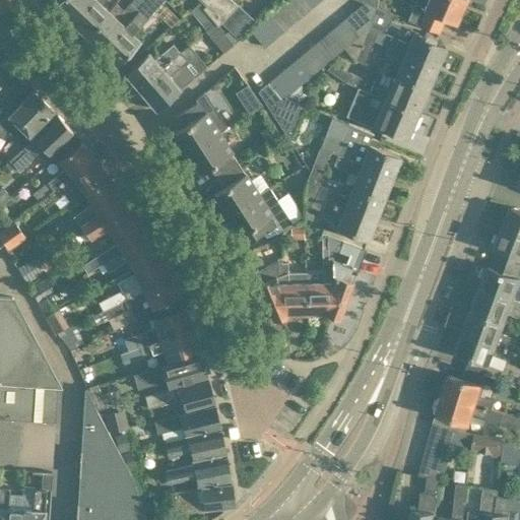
[(70,21),(88,0),(59,0),(55,6),(70,21)]
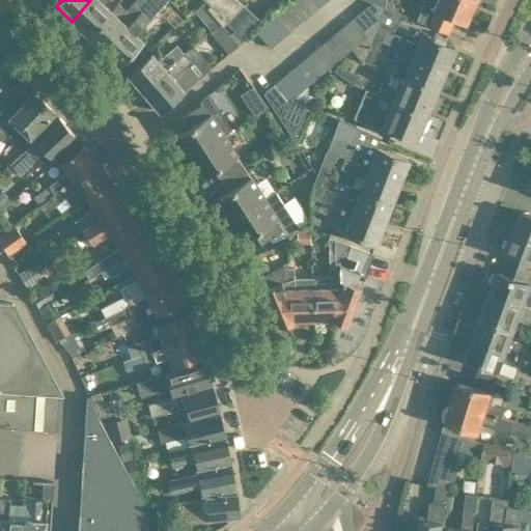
[(87,36),(110,11),(102,4),(105,0),(90,0),(72,22),(87,36)]
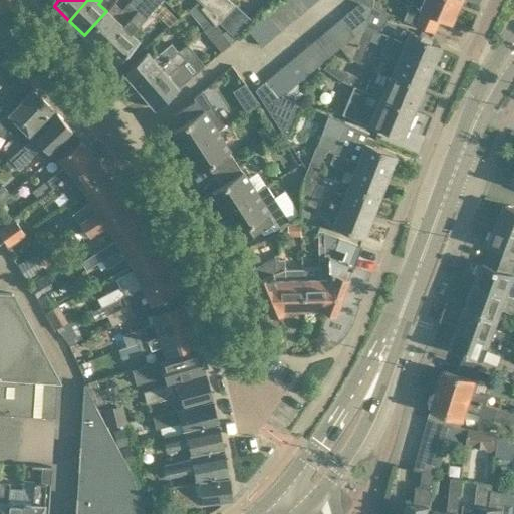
[(99,49),(145,0),(129,0),(126,3),(127,3),(121,10),(114,3),(106,11),(84,35),(99,49)]
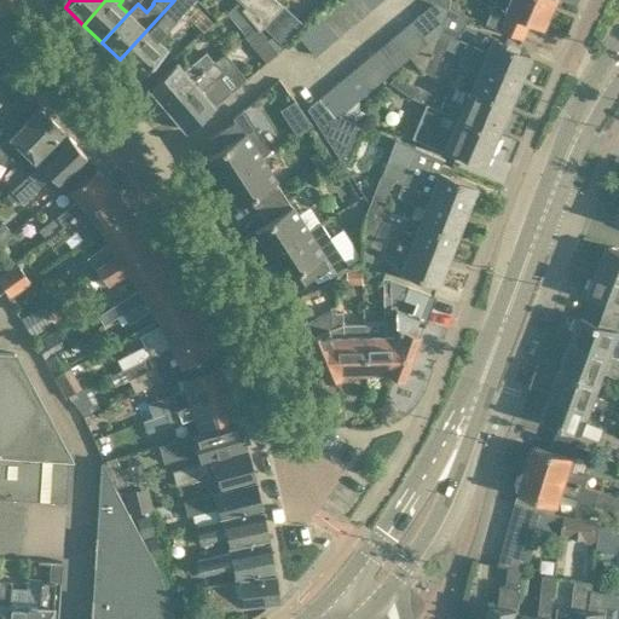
[(138,76),(165,48),(155,39),(172,22),(173,23),(194,0),(174,0),(120,59),(138,76)]
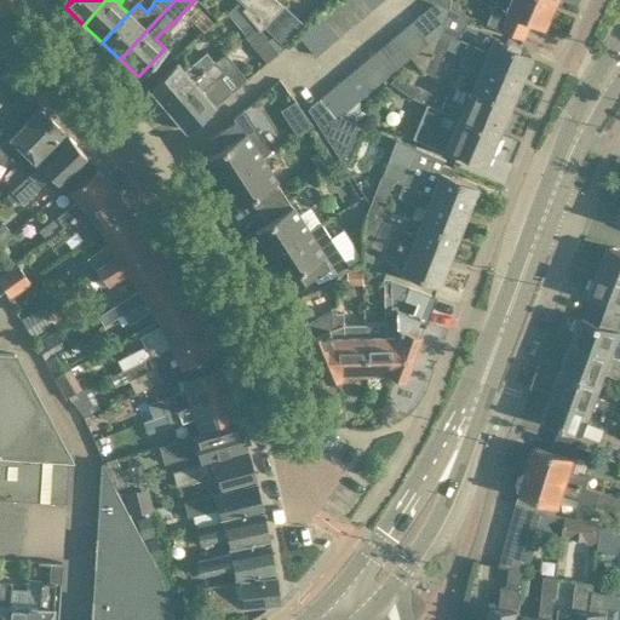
[(239,0),(241,3),(237,6),(256,27),(259,30),(282,6),(275,0),(239,0)]
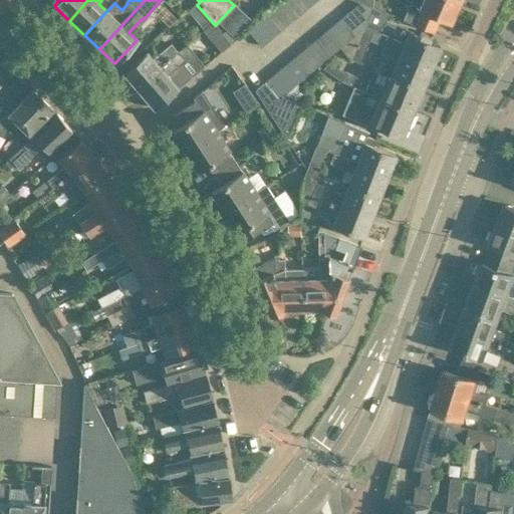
[(298,14),(286,0),(281,0),(275,6),(289,22),(298,14)]
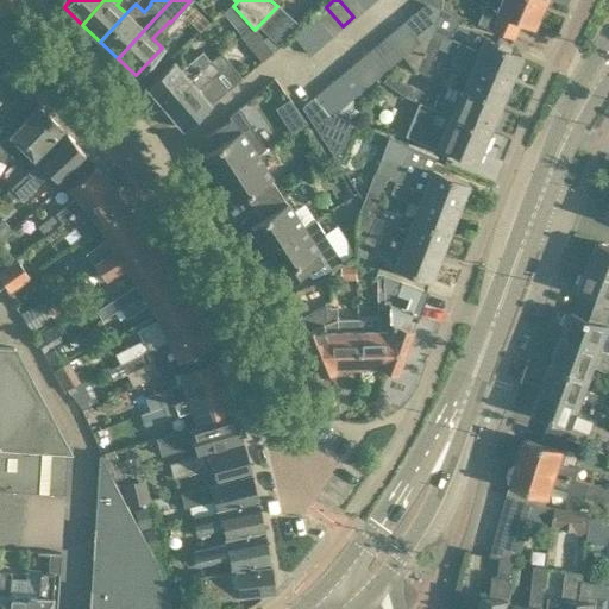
[(365,7),(358,0),(339,0),(353,17),(365,7)]
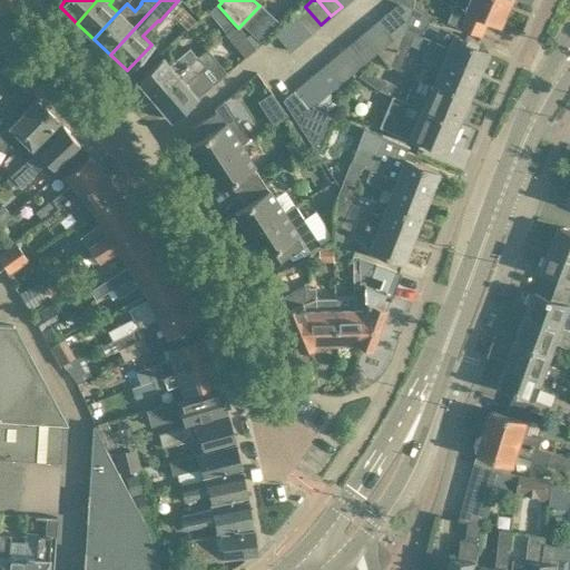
[(499,23),(509,0),(454,0),(445,21),(479,37),(487,19),(499,23)]
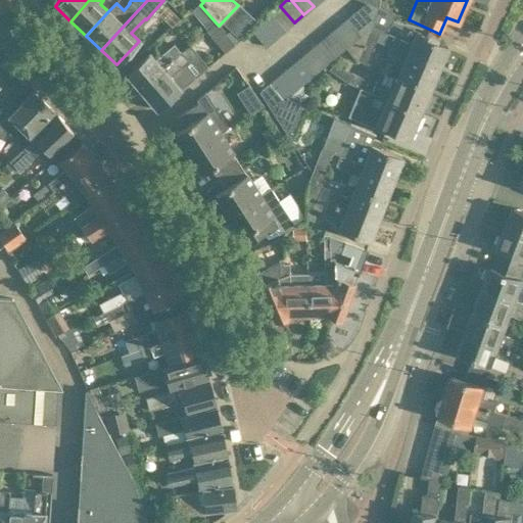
[(370,28),(378,6),(366,2),(345,18),(361,36),(368,30),(368,31),(370,28)]
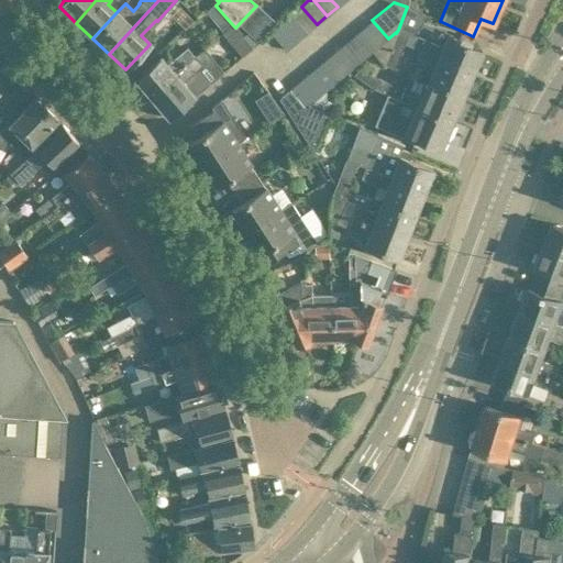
[(213,3),(206,11),(223,32),(232,24),(216,6),(213,3)]
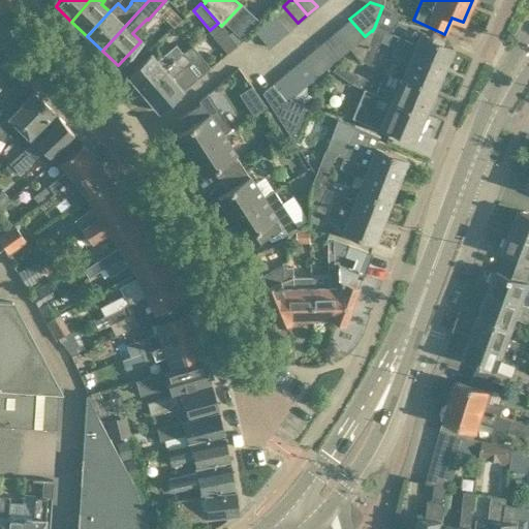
[(298,23),(283,6),(273,13),(287,31),(298,23)]
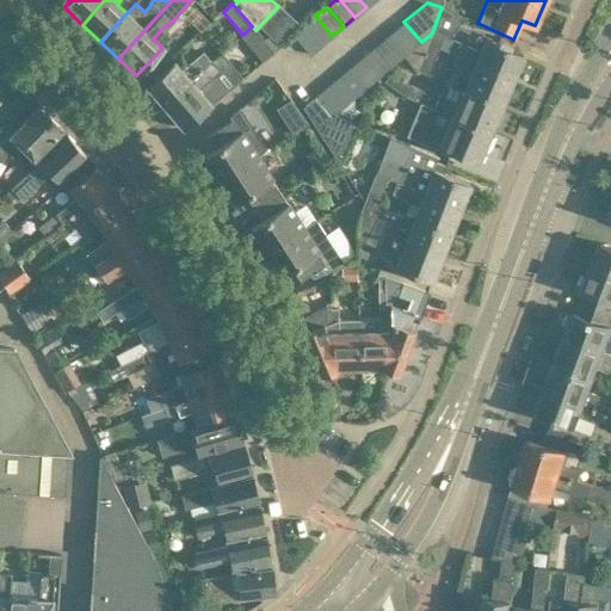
[(332,36),(315,16),(304,25),(321,45),(332,36)]
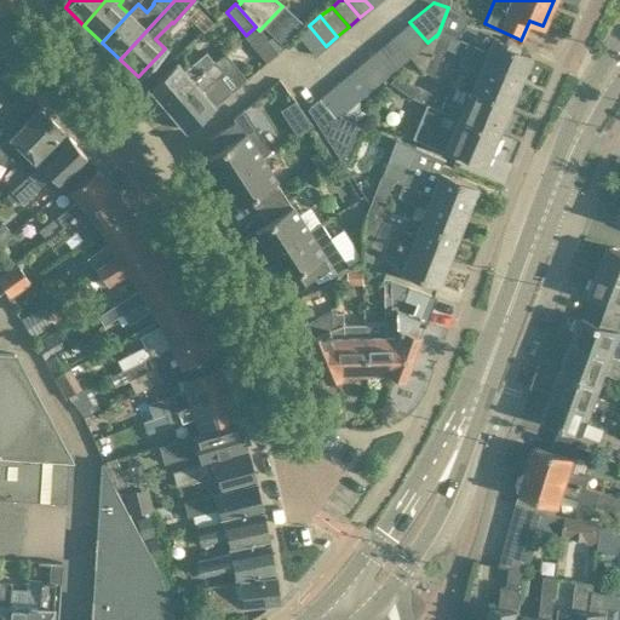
[(428,42),(409,22),(399,32),(415,52),(428,42)]
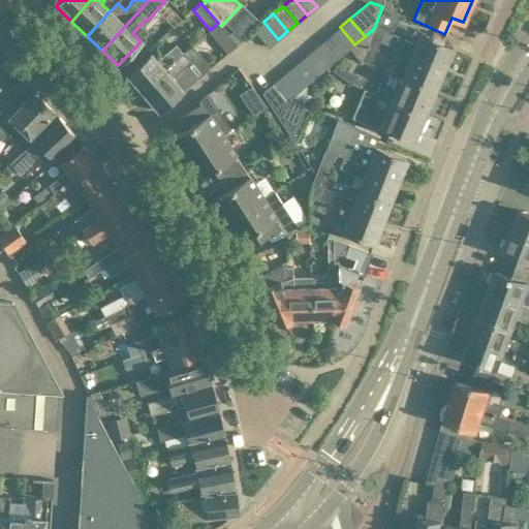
[(278,39),(263,22),(254,30),(269,47),(278,39)]
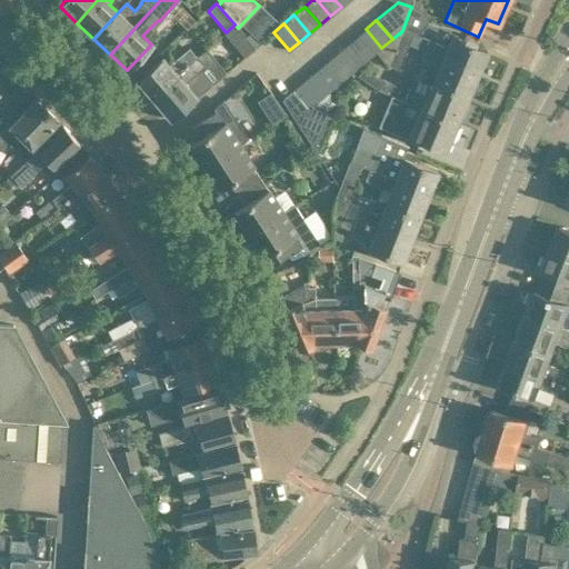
[(381,48),(366,29),(355,38),(370,56),(376,52),(381,48)]
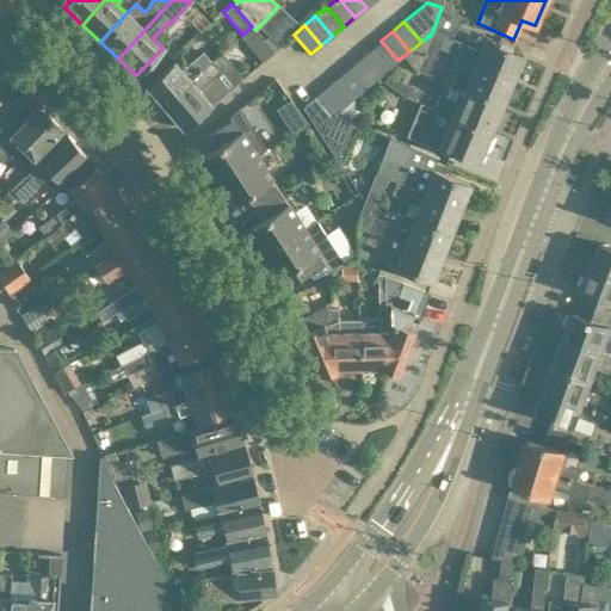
[(523,61),(520,60),(522,56),(485,41),(480,51),(432,32),(430,36),(423,54),(433,59),(438,47),(456,55),(512,79),(516,71),(519,72),(523,61)]
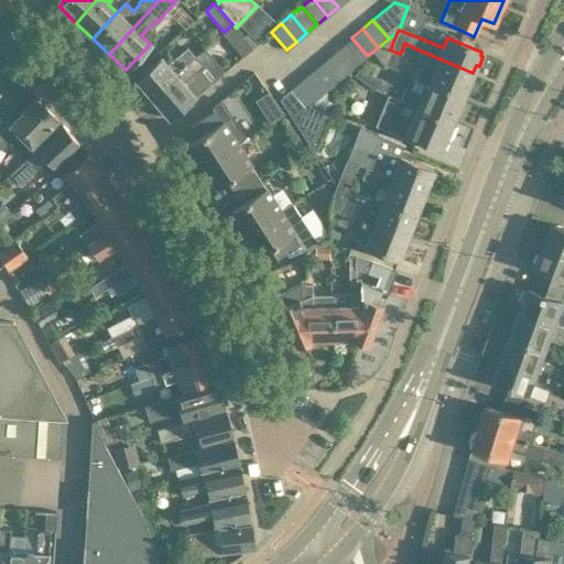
[(390,50),(397,33),(397,32),(389,39),(378,47),(372,52),(386,65),(394,68),(400,54),(390,50)]
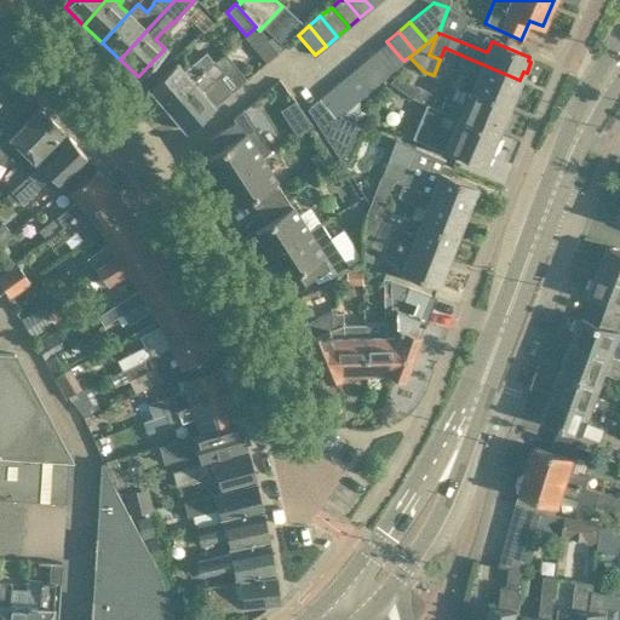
[(403,61),(386,41),(375,51),(392,72),(403,61)]
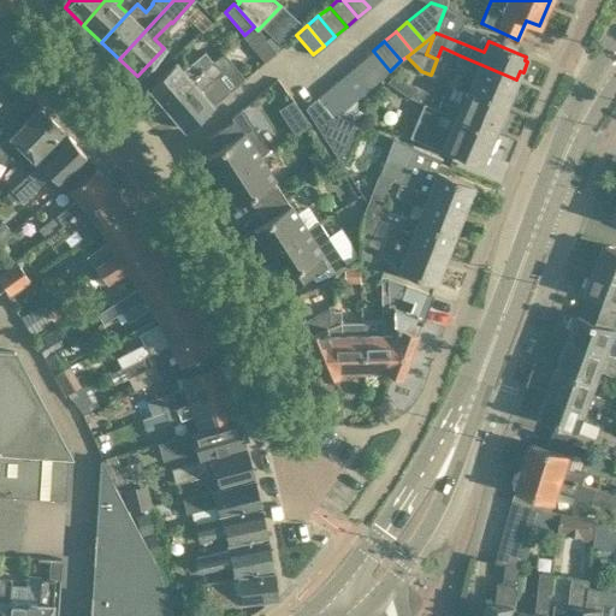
[(390,71),(373,51),(361,60),(378,80),(390,71)]
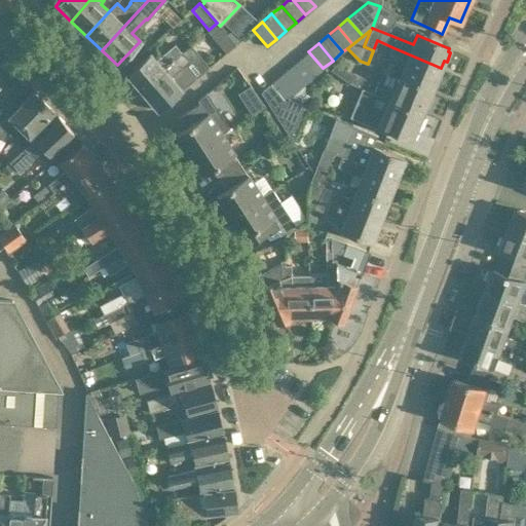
[(139,89),(181,52),(174,44),(155,61),(149,53),(125,74),(139,89)]
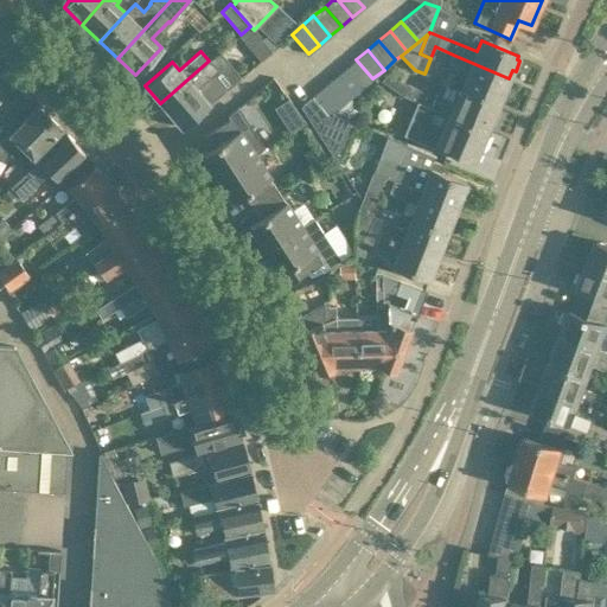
[(467,76),(462,87),(454,104),(435,96),(430,108),(449,115),(486,132),(491,122),(493,123),(498,113),(494,112),(499,102),(500,98),(503,100),(508,89),(505,88),(509,78),(453,55),(447,68),(467,76)]
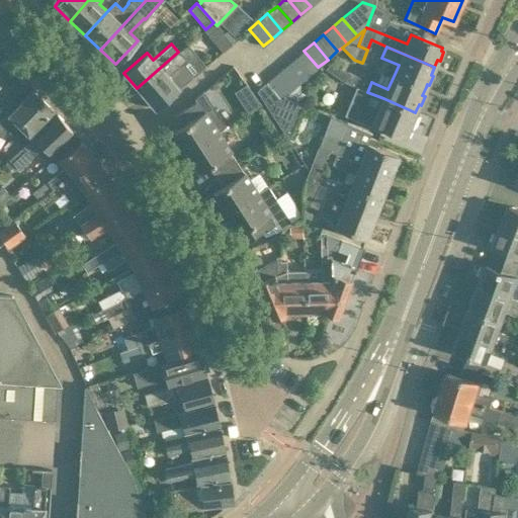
[(318,67),(304,51),(294,59),(309,75),(318,67)]
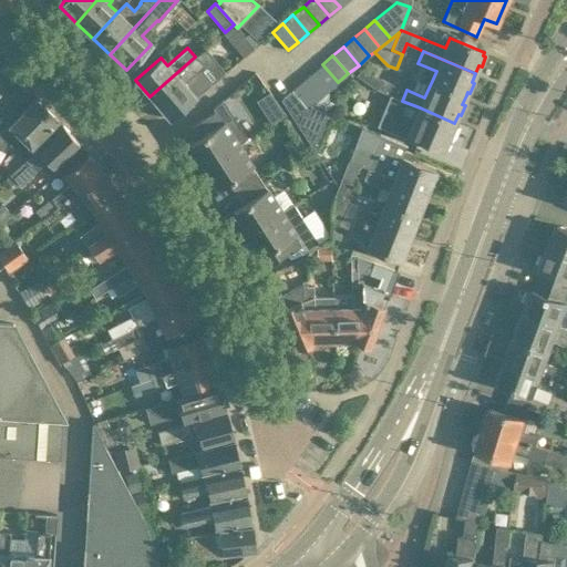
[(150,96),(171,120),(196,98),(210,85),(198,70),(203,66),(195,57),(150,96)]
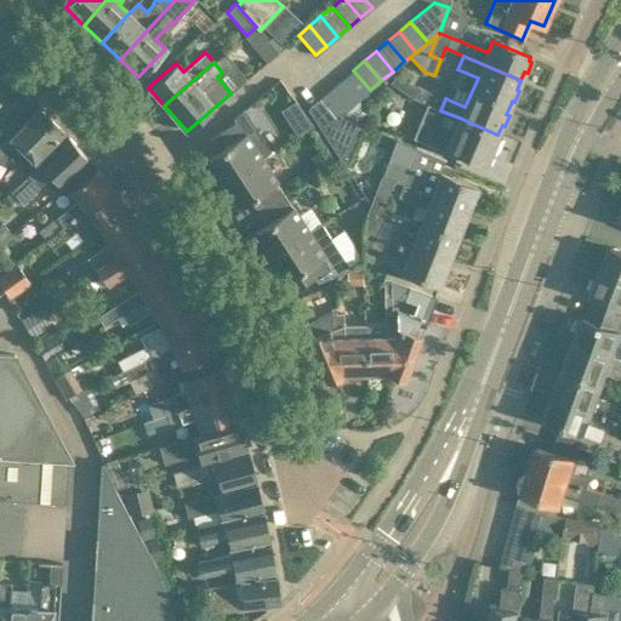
[(370,90),(353,70),(341,79),(359,101),(359,100),(370,90)]
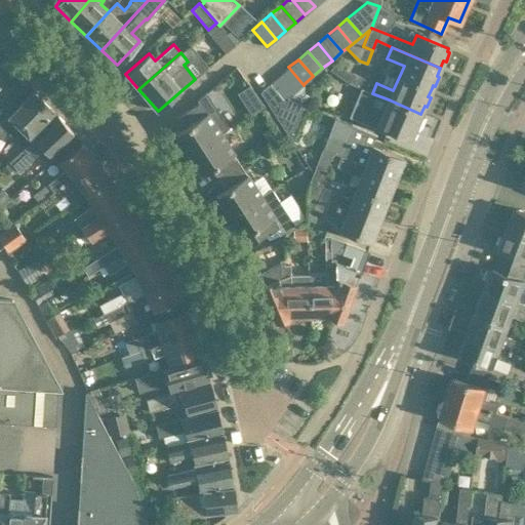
[(0,82),(9,71),(0,64),(0,82)]
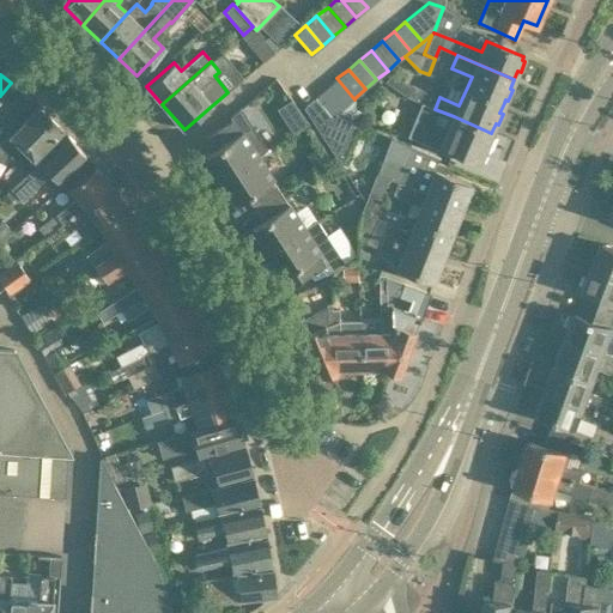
[(407,97),(412,85),(388,76),(384,83),(405,96),(407,97)]
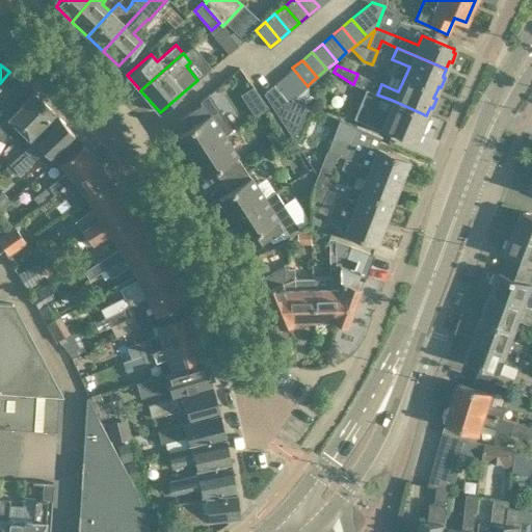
[(308,86),(292,68),(283,76),(297,95),(308,86)]
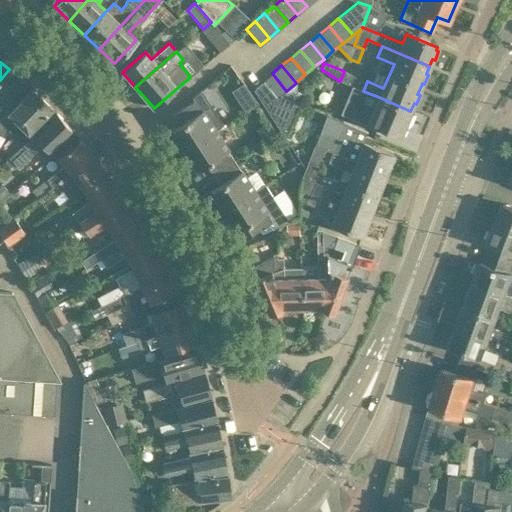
[(352,75),(344,71),(340,81),(349,84),(352,75)]
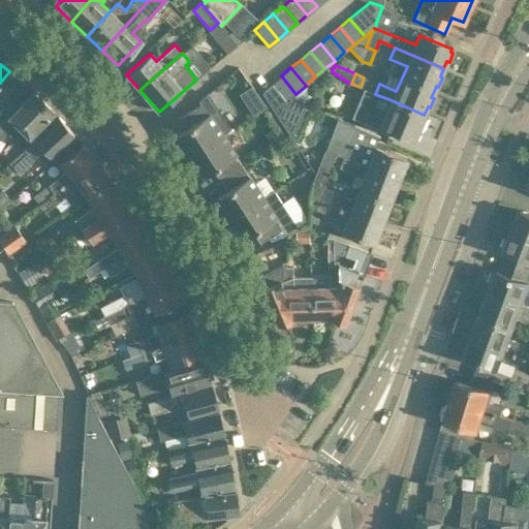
[(296,94),(281,75),(271,84),(286,102),(289,98),(296,94)]
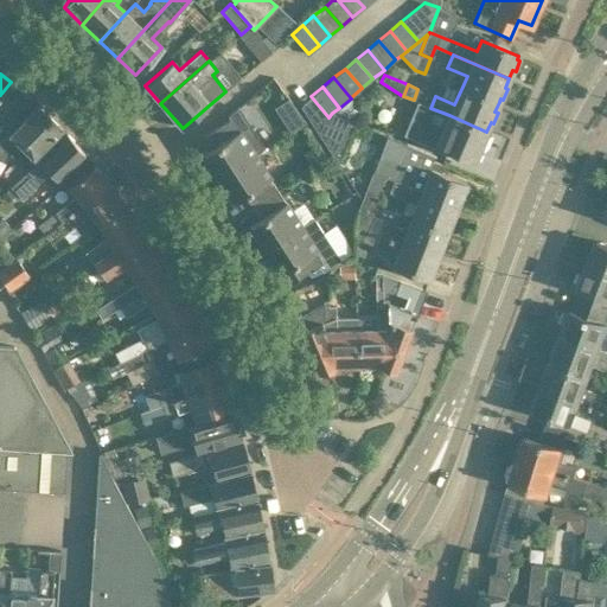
[(328,117),(311,96),(299,106),(314,128),(328,117)]
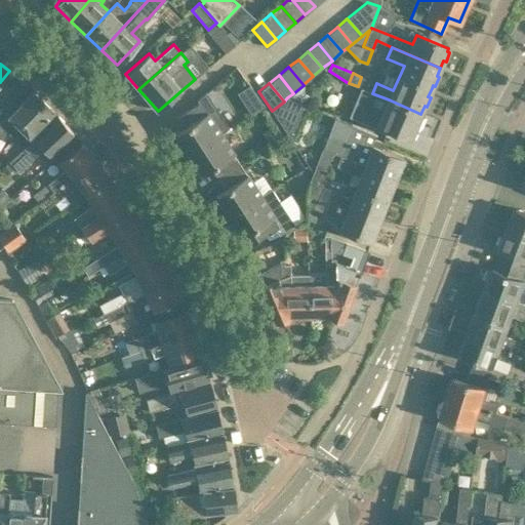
[(237,91),(249,112),(261,105),(249,84),(237,91)]
